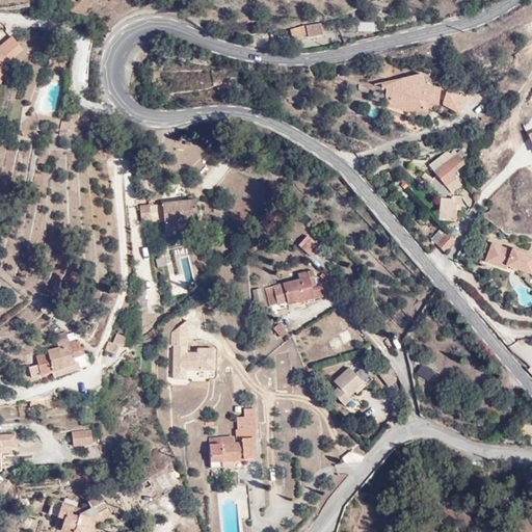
[(304,32),(306,34),(307,37),(325,34),(321,22),(303,25),(304,32)]
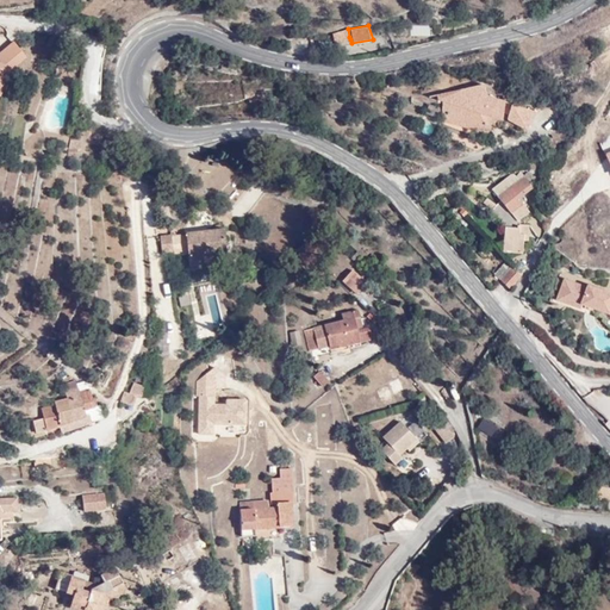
[(348,29),(336,31),(337,39),(349,37),(348,29)]
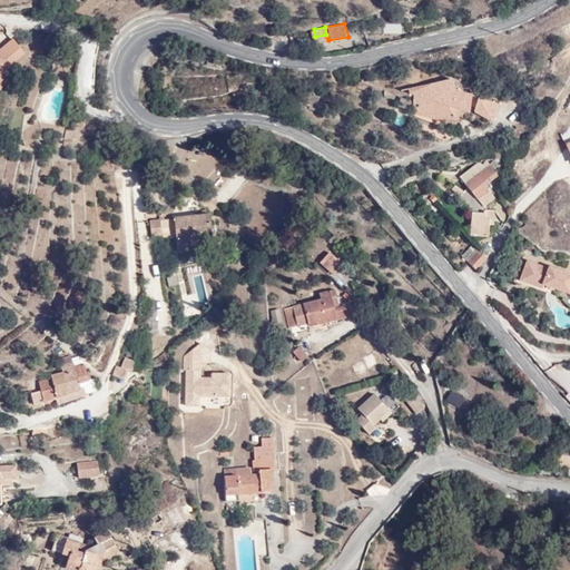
[(419,85),(412,114),(464,126),(472,95),(451,89),(451,92),(419,85)]
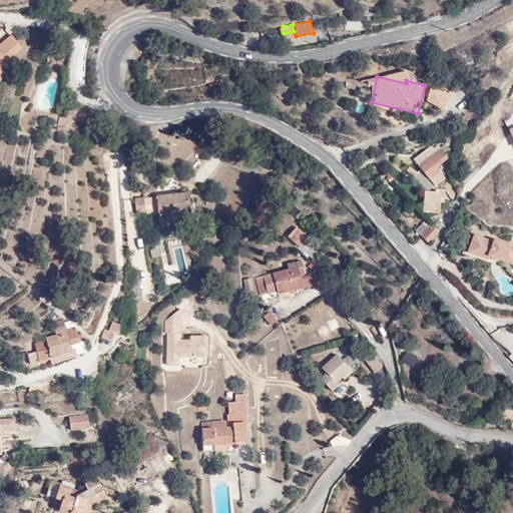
[(452,100),(435,92),(428,102),(442,115),(452,100)]
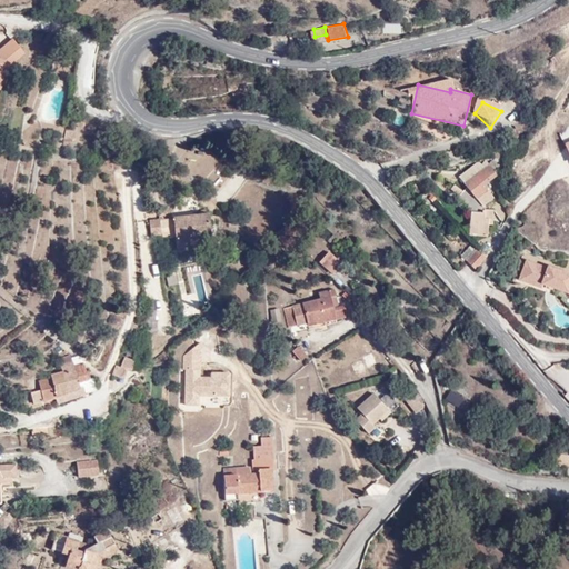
[(200,187),(227,203),(246,175),(197,142),(178,172),(200,187)]
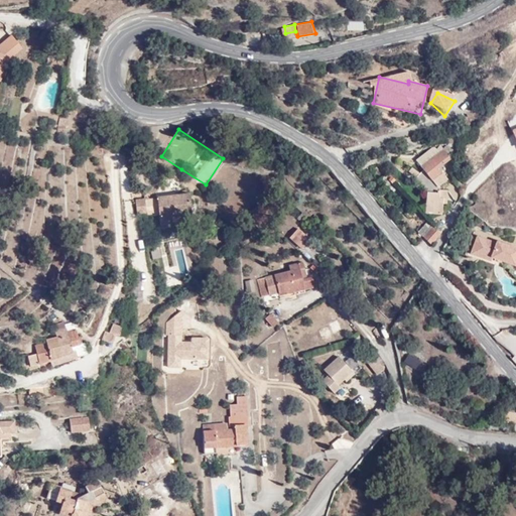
[(454,156),(456,155),(458,150),(450,143),(444,148),(454,156)]
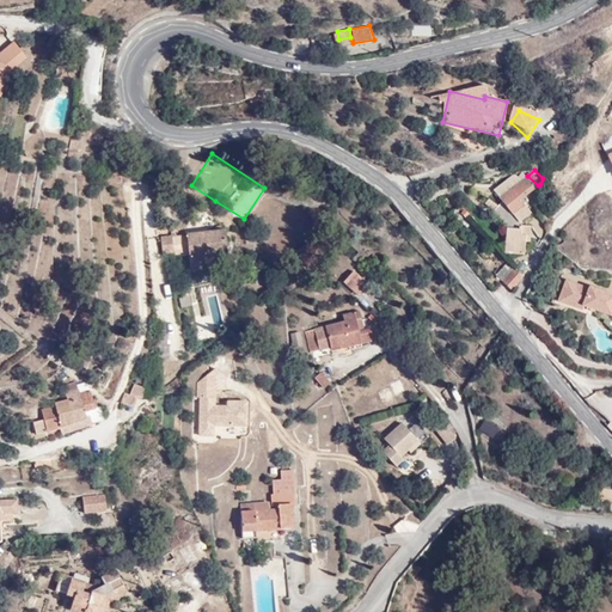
[(490,197),(494,203),(505,215),(516,204),(513,201),(526,188),(525,188),(527,185),(528,178),(521,172),(516,176),(513,172),(508,177),(506,175),(485,190),(490,196),(490,197)]
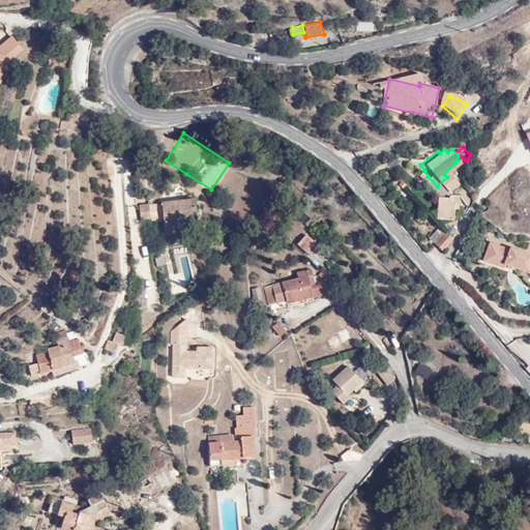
[(394,187),(387,180),(381,185),(388,193),(394,187)]
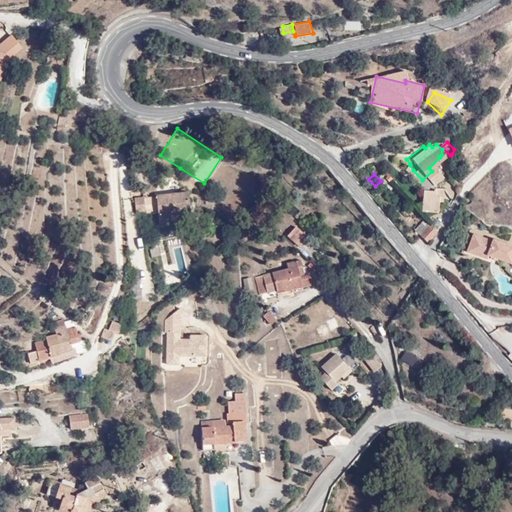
[(428,192),(416,191),(414,213),(431,214),(432,202),(437,202),(437,189),(436,189),(428,188),(428,192)]
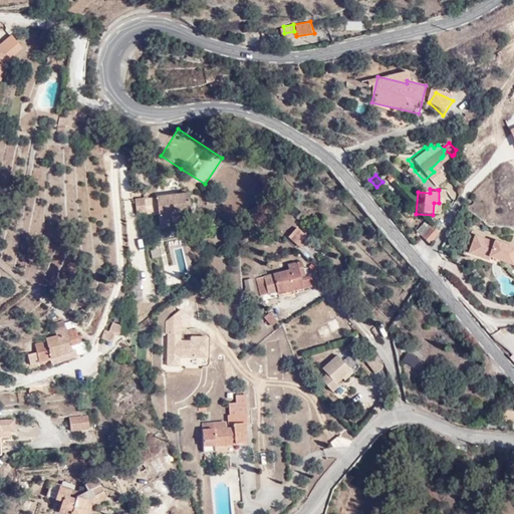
[(188,195),(187,195),(187,194),(137,197),(138,201),(135,201),(137,216),(147,215),(146,209),(158,209),(159,218),(160,224),(160,228),(172,227),(171,216),(190,214),(188,195)]
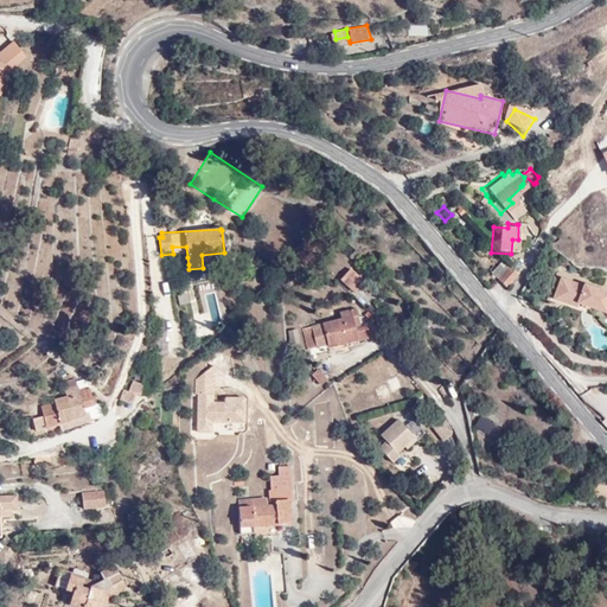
[(494,261),(483,273),(498,287),(510,275),(494,261)]
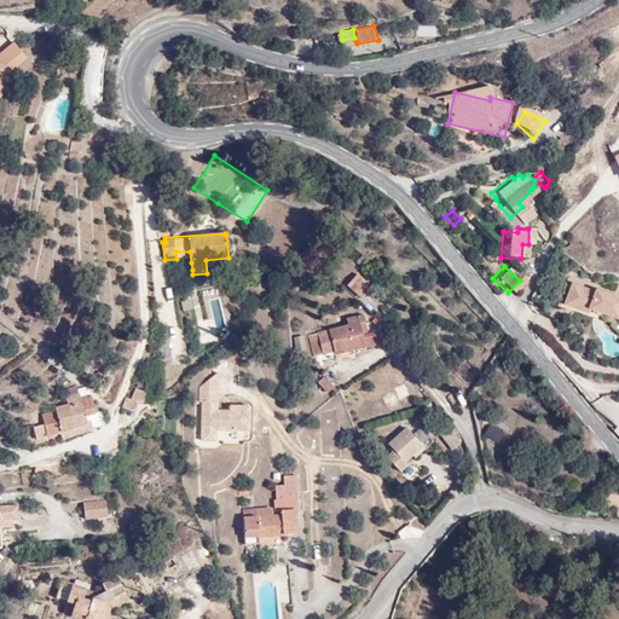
[(335,293),(330,282),(311,289),(314,300),(335,293)]
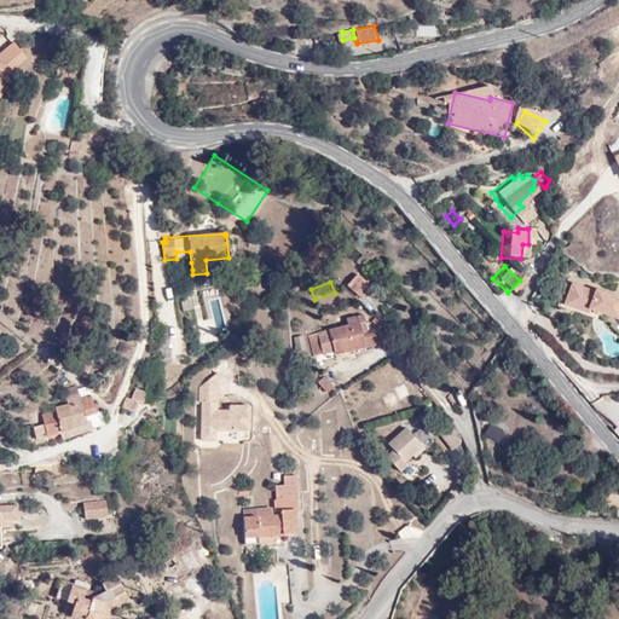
[(618,295),(600,289),(573,282),(566,305),(591,314),(593,310),(618,319),(618,295)]
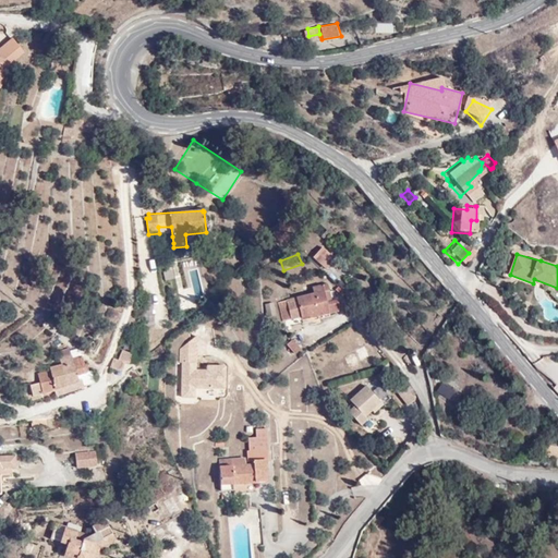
[(325,293),(322,287),(320,284),(317,276),(306,280),(308,288),(305,288),(305,290),(278,302),(271,304),(276,325),(294,320),(295,324),(334,314),(330,303),(336,301),(331,290),(325,293)]
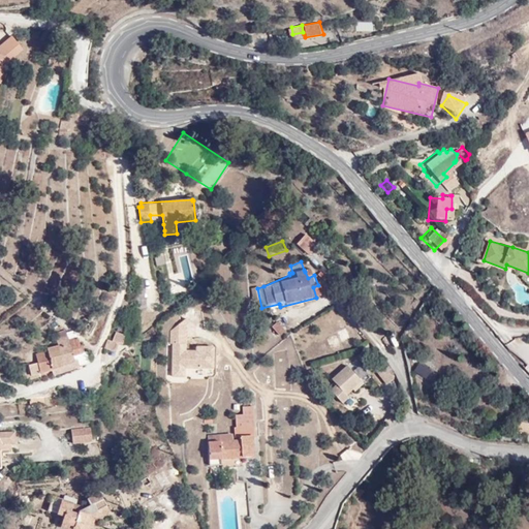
[(270,325),(278,336),(286,329),(277,319),(270,325)]
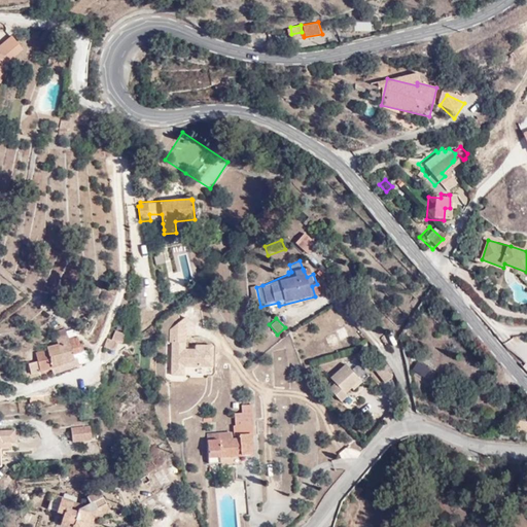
[(209,325),(209,319),(200,320),(201,346),(205,346),(207,365),(215,365),(212,326),(209,325)]
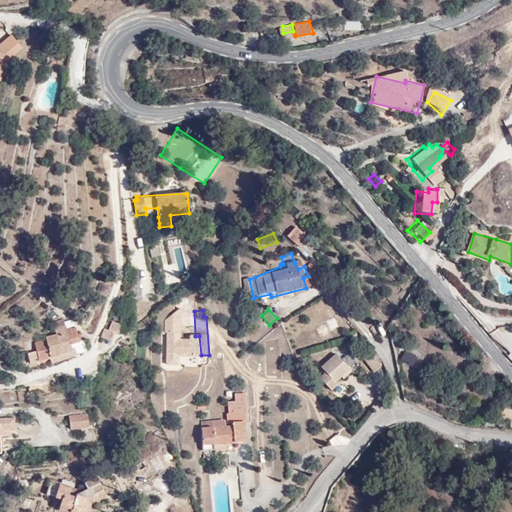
[(105,329),(101,337),(110,340),(114,331),(120,332),(123,323),(111,319),(108,329),(105,329)]
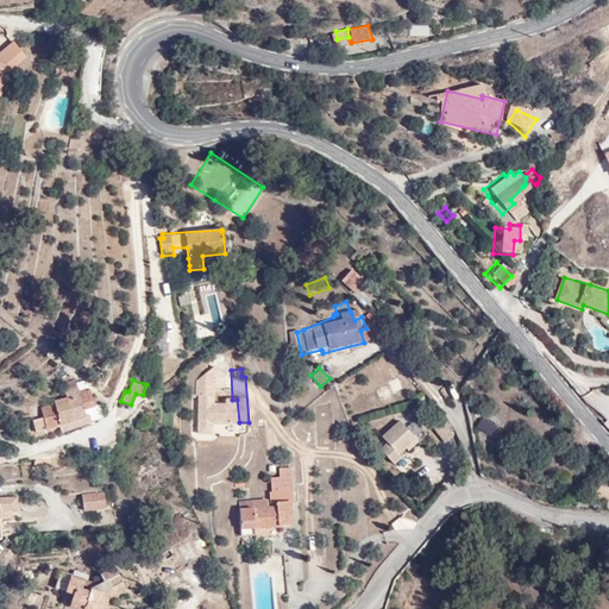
[(79,387),(67,389),(69,397),(55,400),(56,405),(43,407),(44,416),(35,419),(37,429),(61,424),(74,420),(76,427),(92,422),(89,414),(85,415),(82,409),(81,403),(90,400),(89,389),(79,393),(79,387)]
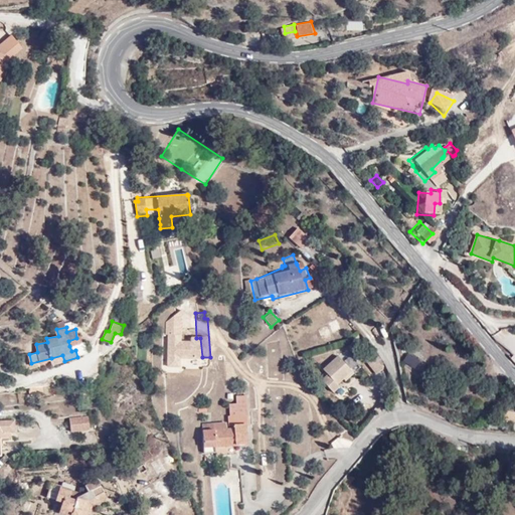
[(402,361),(413,368),(419,360),(408,352),(402,361)]
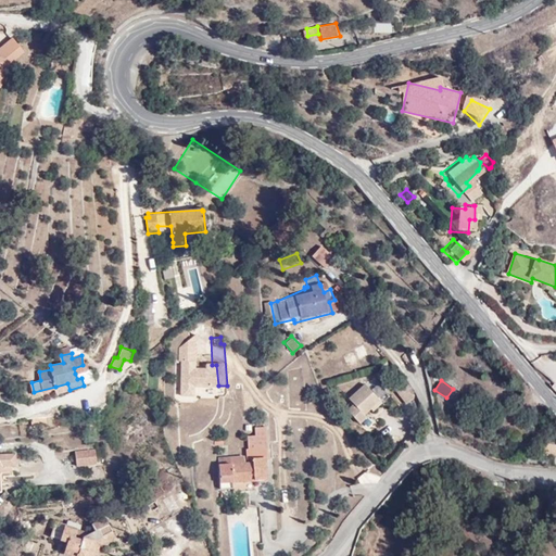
[(55,387),(57,393),(70,390),(67,383),(55,387)]
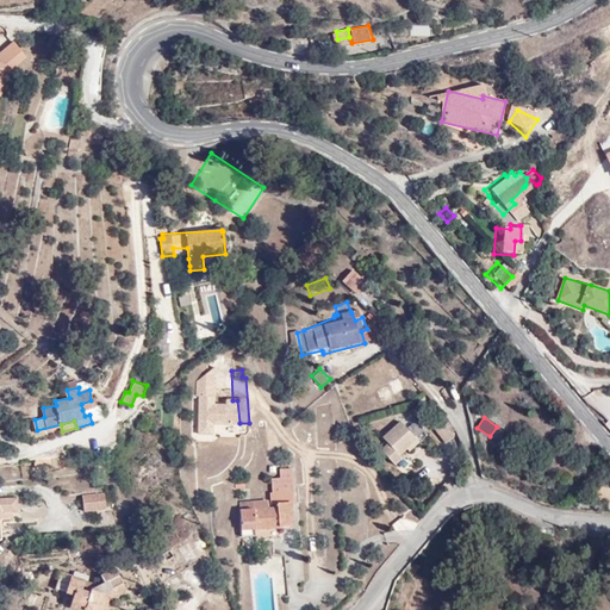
[(423,428),(423,429),(439,447),(447,440),(431,421),(423,428)]
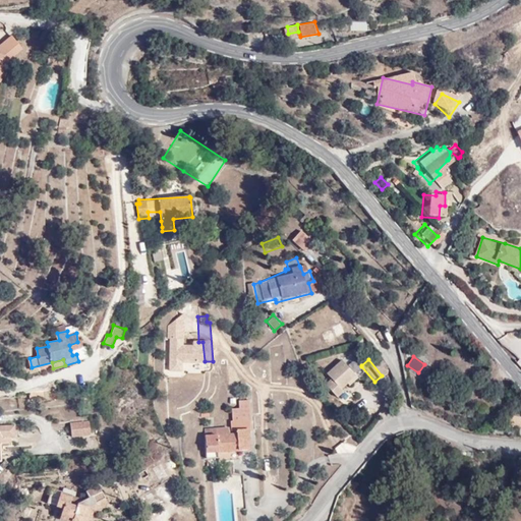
[(335,361),(320,375),(324,381),(319,387),(331,400),(338,394),(335,390),(340,385),(343,388),(352,380),(335,361)]
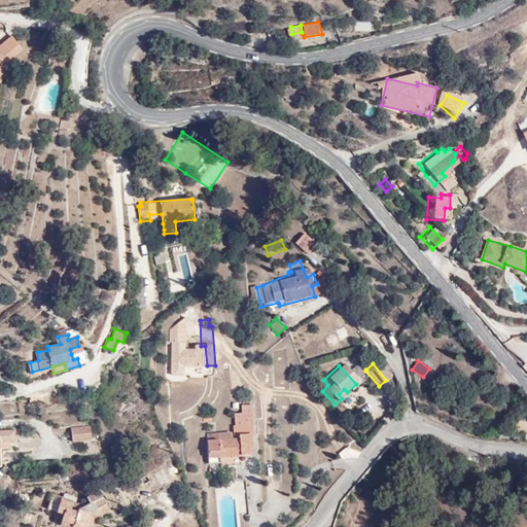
[(234,422),(252,421),(251,402),(240,403),(240,411),(234,412),(234,422)]
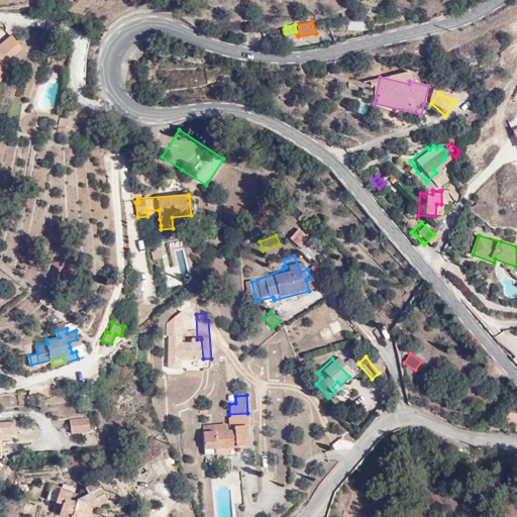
[(248,425),(247,413),(229,414),(230,426),(235,426),(235,431),(225,432),(225,423),(212,424),(212,431),(200,432),(201,455),(214,454),(215,458),(238,457),(237,445),(246,444),(245,426),(248,425)]
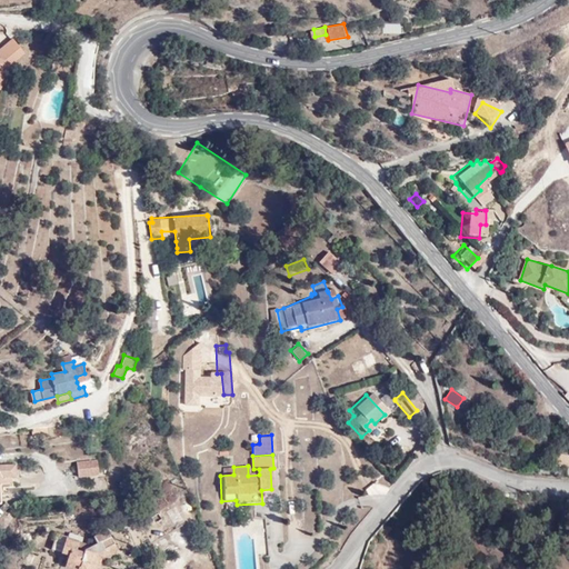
[(112,473),(111,461),(83,465),(83,475),(112,473)]
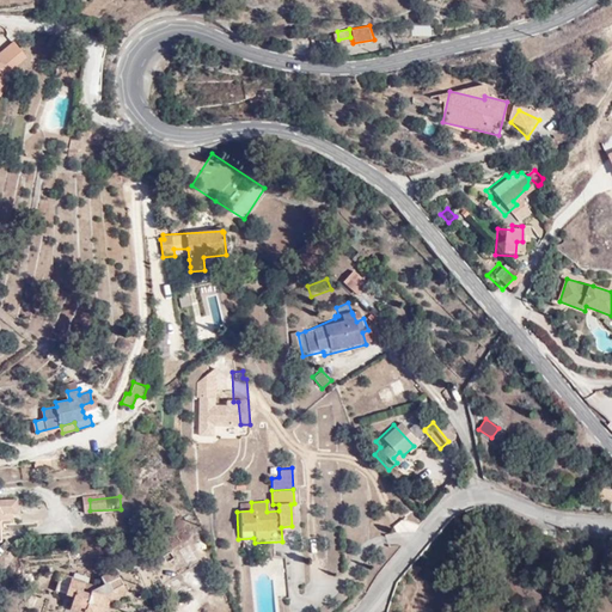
[(0,519),(12,519),(11,499),(0,499),(0,519)]
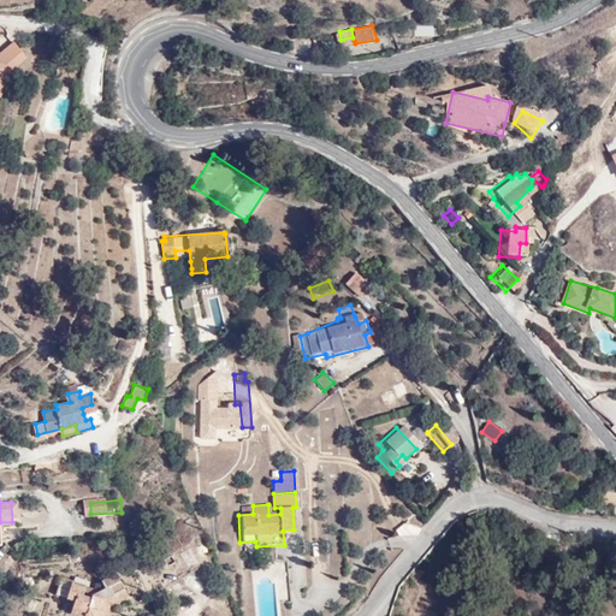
[(237,505),(238,515),(253,514),(253,505),(237,505)]
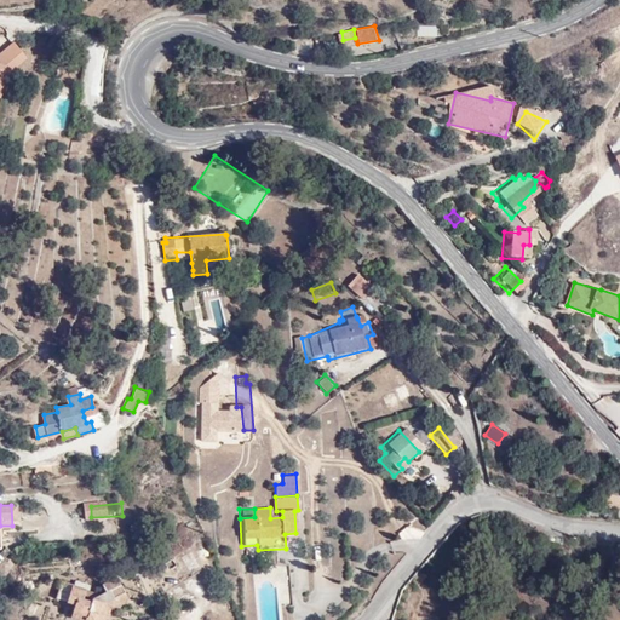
[(279,606),(290,601),(288,597),(282,581),(279,581),(274,572),(265,575),(268,580),(279,606)]
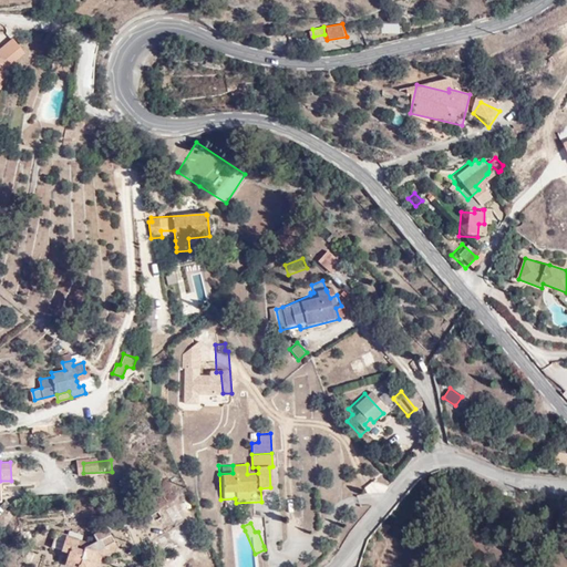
[(116,544),(107,526),(95,531),(98,537),(84,543),(84,547),(76,547),(78,536),(66,535),(63,553),(69,554),(66,564),(80,566),(96,566),(99,556),(101,557),(103,553),(116,544)]
